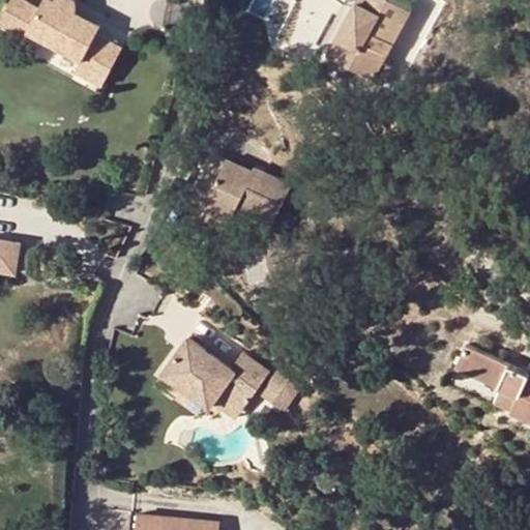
[(101,25),(77,12),(78,10),(78,6),(78,3),(77,0),(54,0),(54,1),(52,0),(42,0),(38,8),(22,0),(10,0),(0,20),(0,23),(26,36),(29,31),(81,59),(75,69),(104,85),(123,48),(96,34),(101,25)]
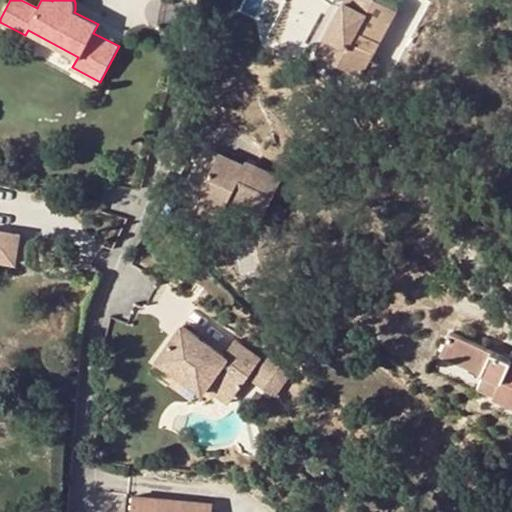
[(377,0),(344,0),(341,7),(318,50),(359,73),(394,9),(377,0)]
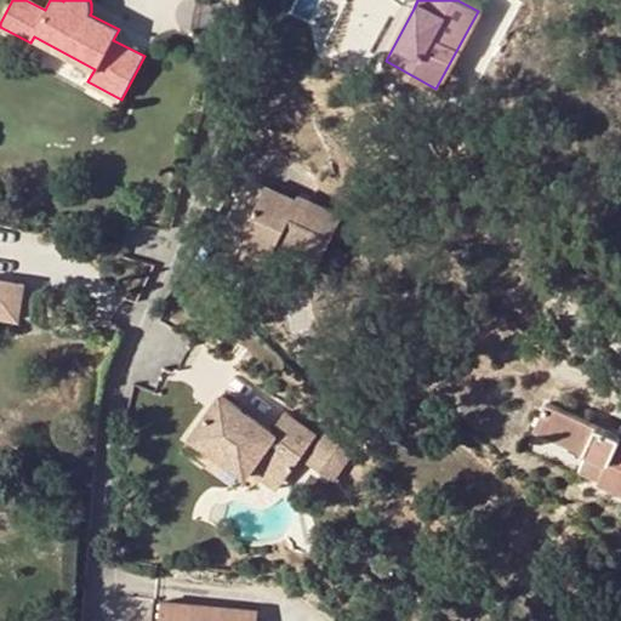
[(386,61),(414,9),(403,1),(372,55),(386,61)]
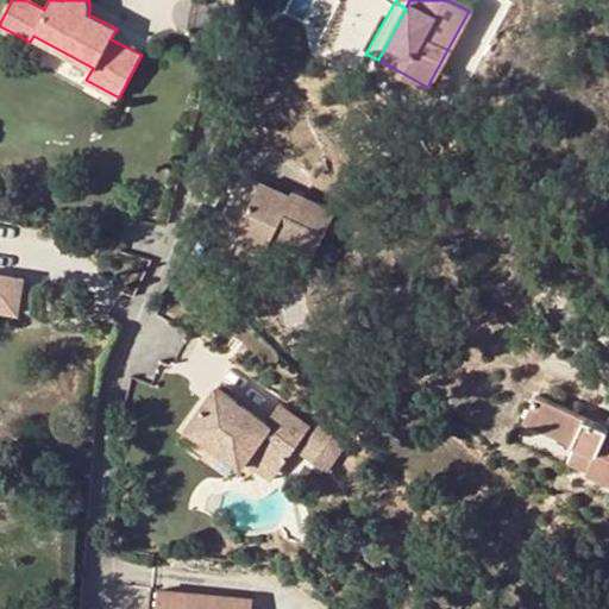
[(50,46),(44,58),(86,77),(90,67),(50,46)]
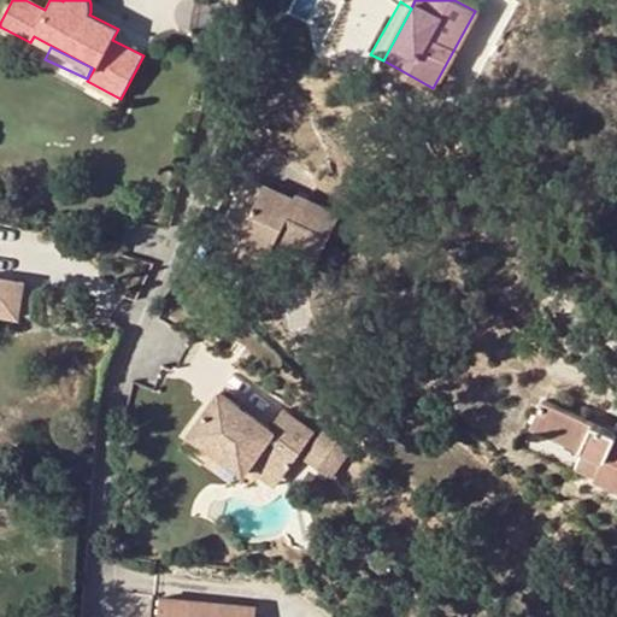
[(340,216),(297,194),(294,198),(265,183),(238,238),(270,254),(278,236),(319,258),(340,216)]
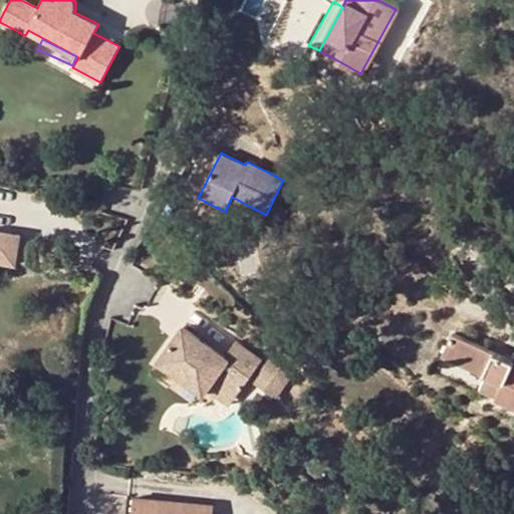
[(0,231),(0,261),(15,264),(20,235),(0,231)]
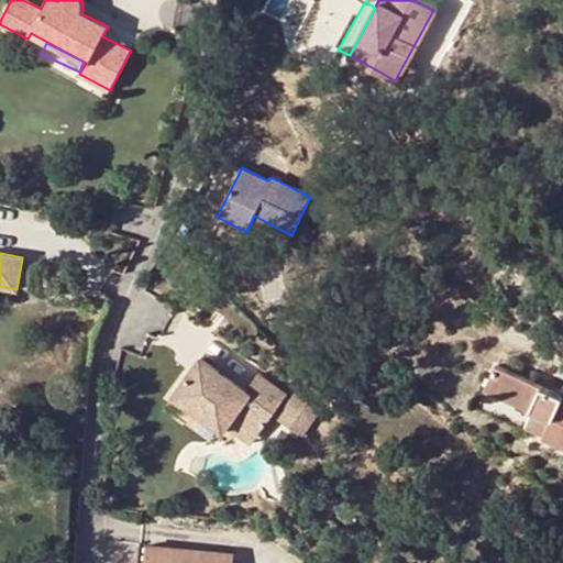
[(246,392),(202,357),(173,395),(222,432),(228,426),(249,442),(286,394),(260,374),(246,392)]
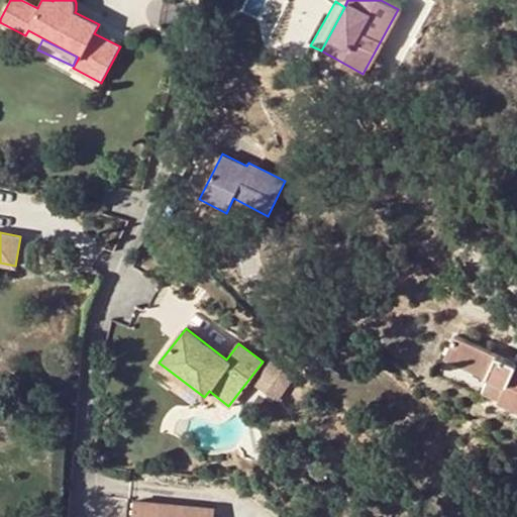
[(444,356),(489,377),(506,386),(499,399),(498,401),(516,409),(516,359),(515,364),(454,336),(444,356)]
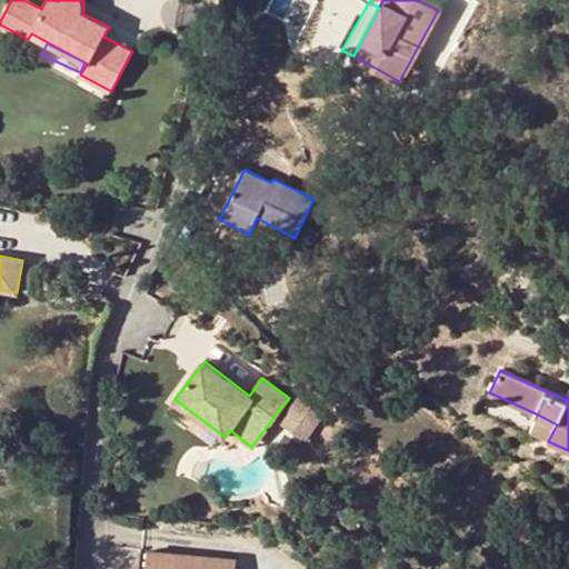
[(283,422),(307,439),(322,416),(298,398),(290,409),(291,411),(283,422)]
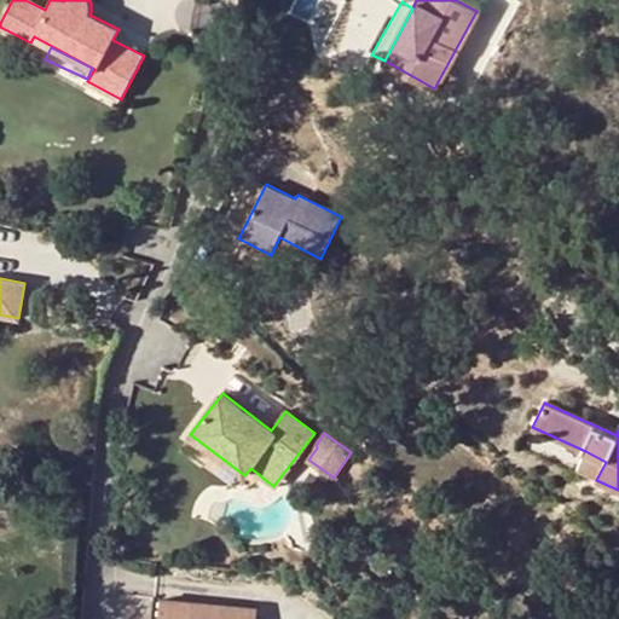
[(606,462),(585,451),(578,468),(597,478),(606,462)]
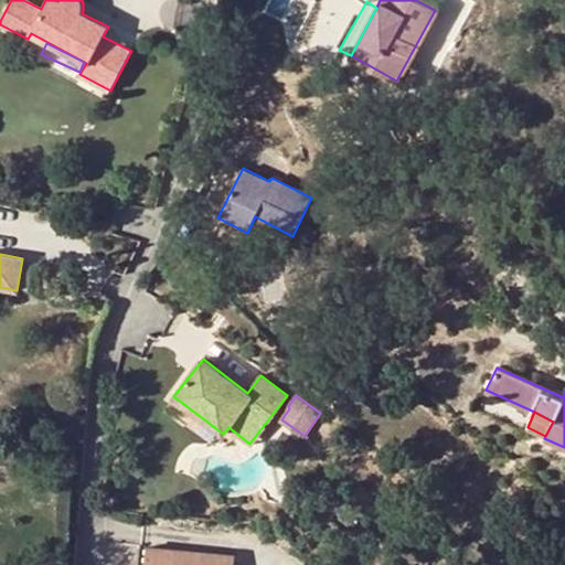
[(230,564),(231,557),(142,547),(140,564),(230,564)]
